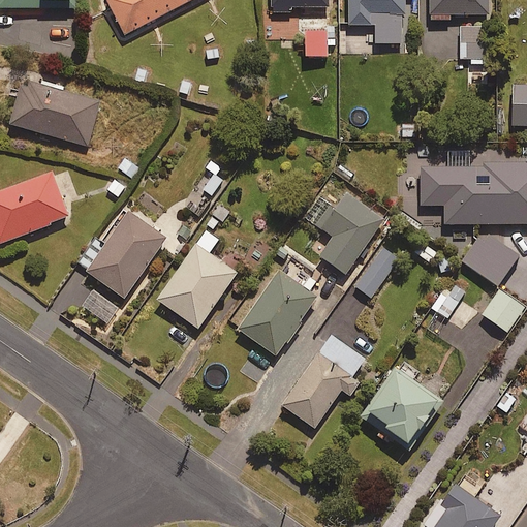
[(0,8),(44,7),(43,1),(70,0),(0,0),(0,8)]
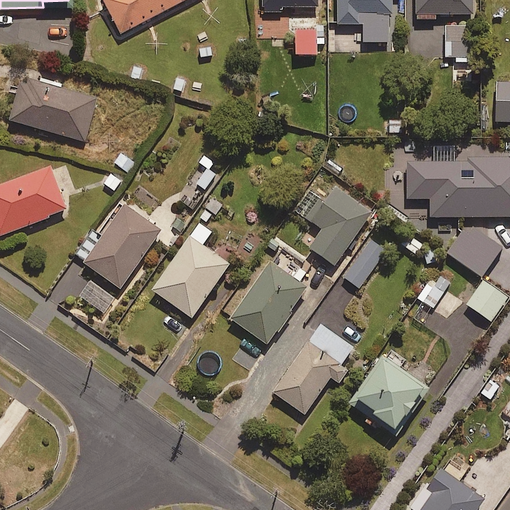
[(102,0),(120,33),(183,0),(102,0)]
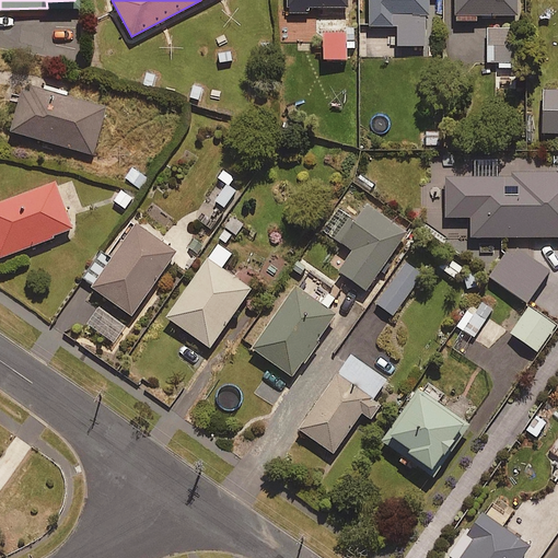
[(287,0),(287,13),(309,13),(309,7),(347,7),(346,0),(287,0)]
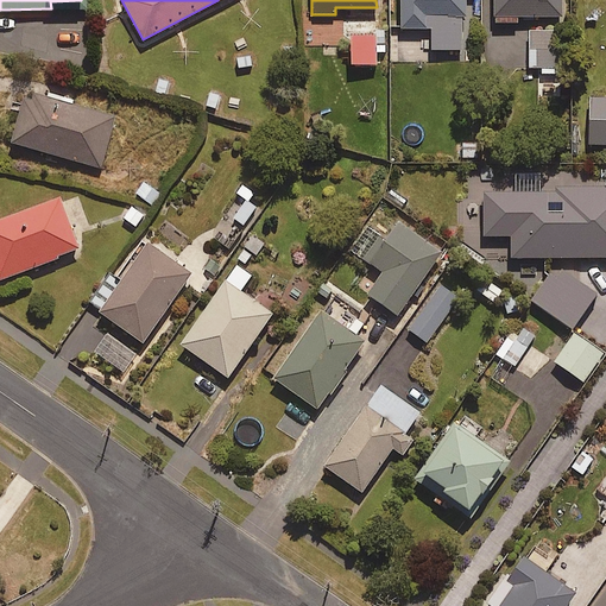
[(401,0),(402,29),(431,27),(433,50),(461,49),(461,17),(466,17),(465,0),(401,0)]
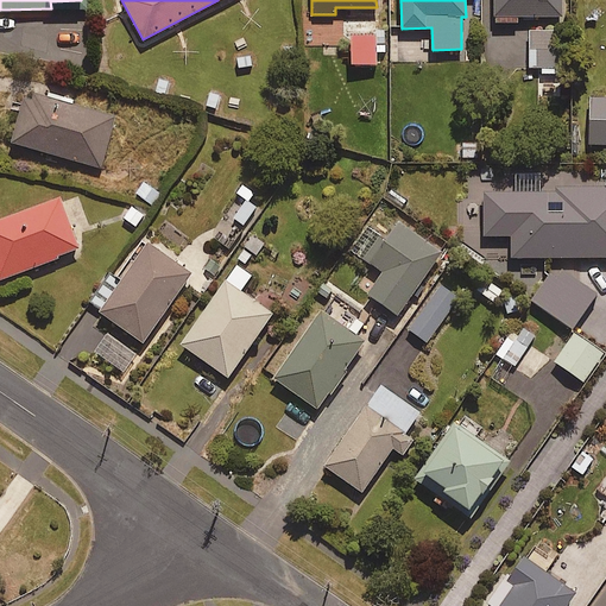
[(484,0),(484,18),(496,18),(496,23),(516,21),(516,17),(562,17),(561,0),(484,0)]
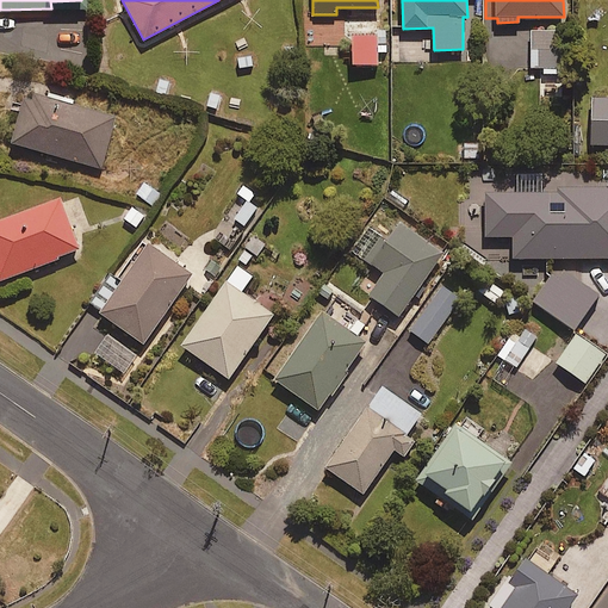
[(554,67),(556,28),(531,26),(531,67),(554,67)]
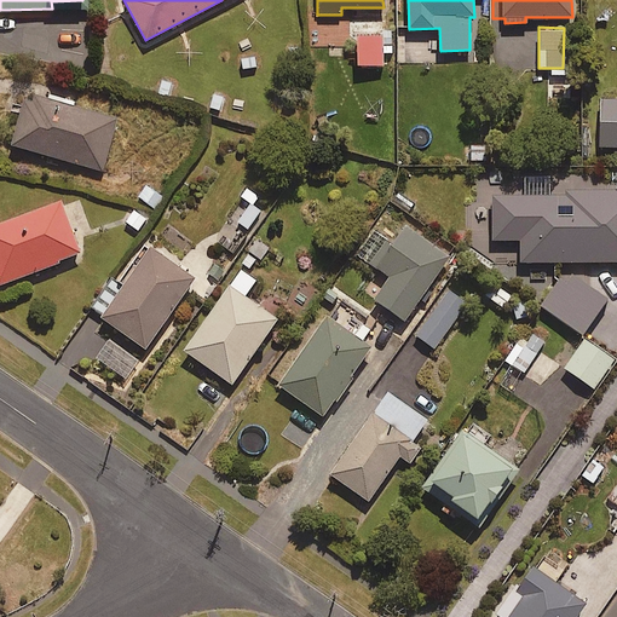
[(382,39),(357,39),(357,65),(382,65),(382,39)]
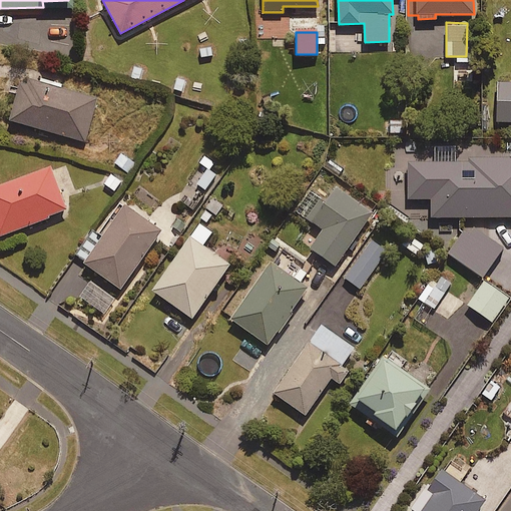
[(96,99),(21,78),(9,121),(84,141),(96,99)]
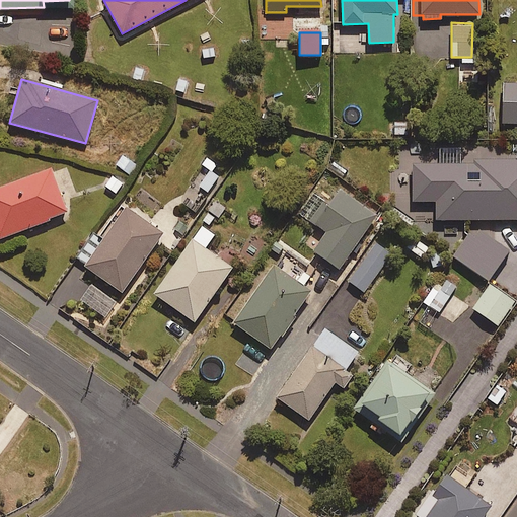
[(516,83),(503,83),(503,123),(516,123),(516,83)]
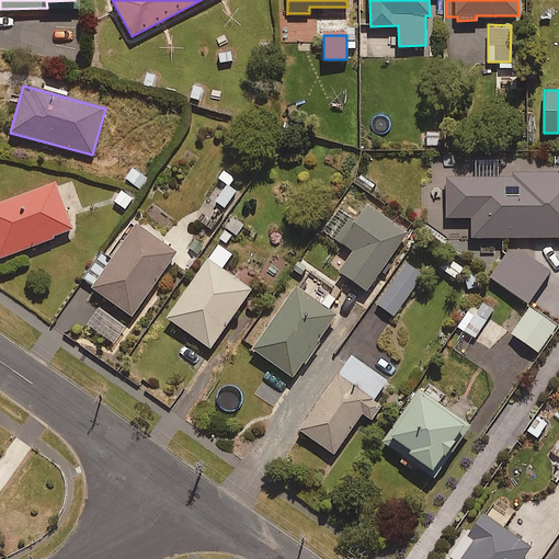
[(558,237),(558,173),(445,175),(446,218),(471,217),(471,238),(558,237)]
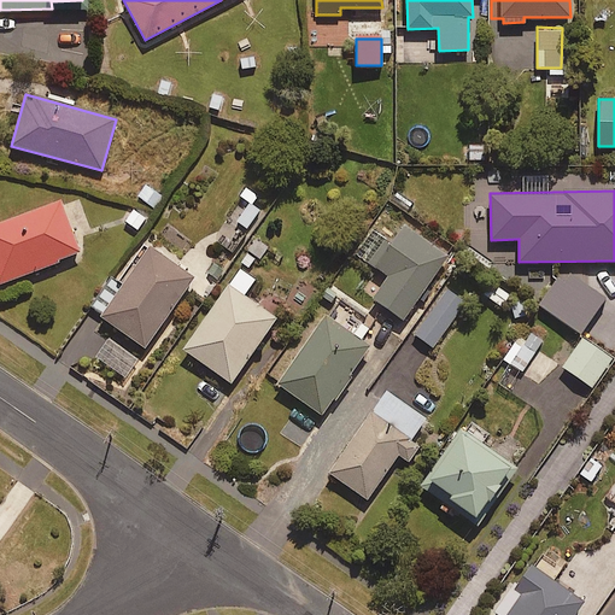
[(0,282),(78,253),(59,200),(0,222),(0,282)]
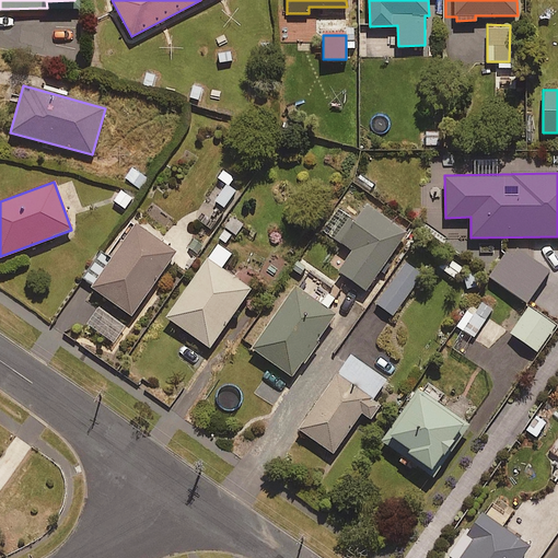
[(406,234),(367,206),(340,242),(353,252),(339,272),(364,290),(406,234)]
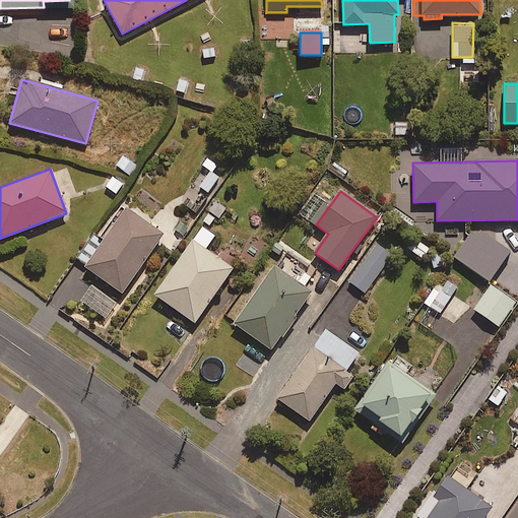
[(200,219),(208,225),(214,217),(218,220),(225,211),(213,202),(200,219)]
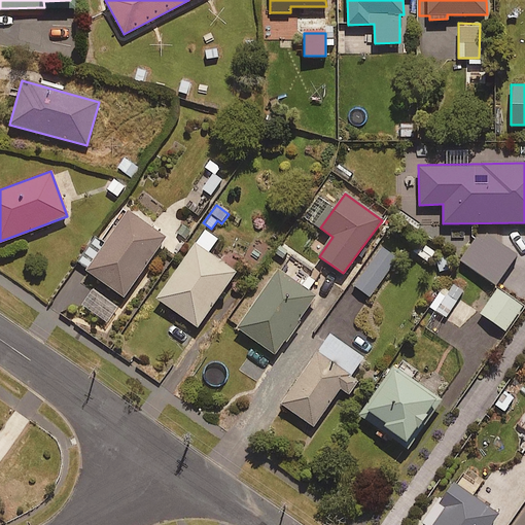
[(165,239),(127,212),(85,271),(123,298),(165,239)]
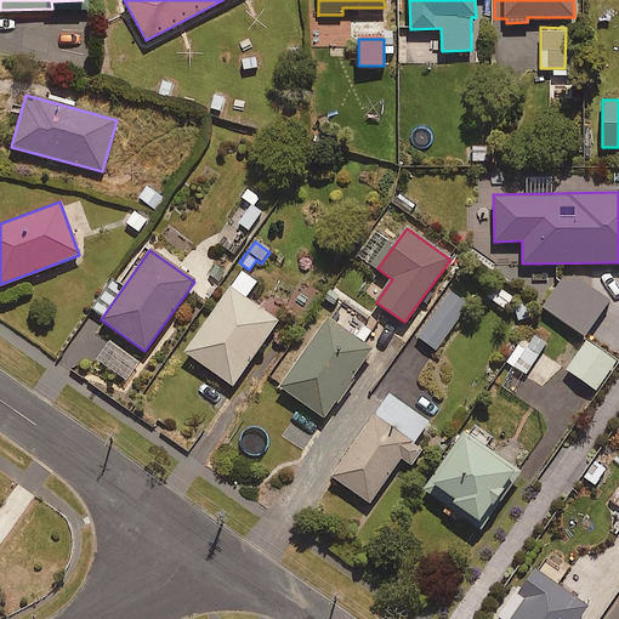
[(256,282),(242,272),(186,353),(232,386),(277,321),(244,299),(256,282)]
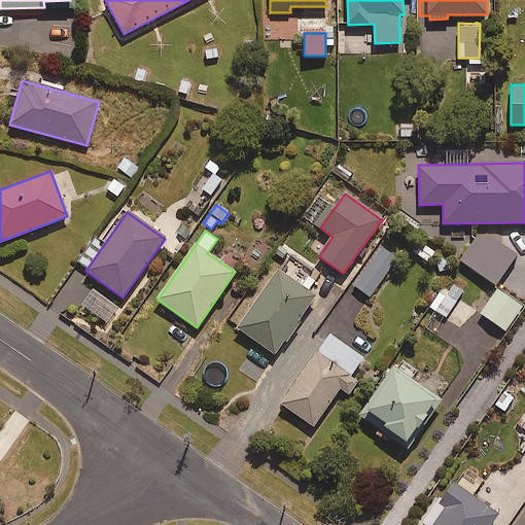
[(516,255),(480,231),(460,260),(495,285),(516,255)]
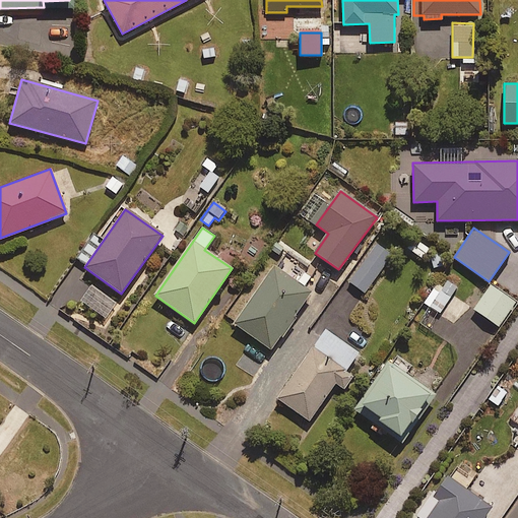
[(412,236),(404,247),(422,259),(430,247),(412,236)]
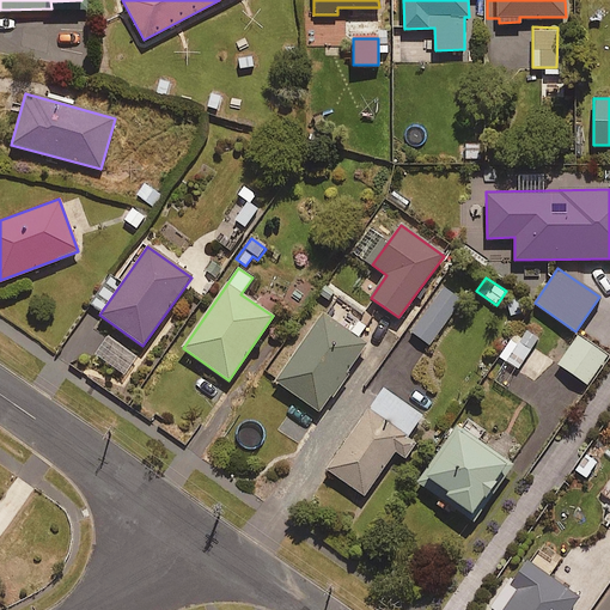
[(463,299),(444,285),(409,330),(428,345),(463,299)]
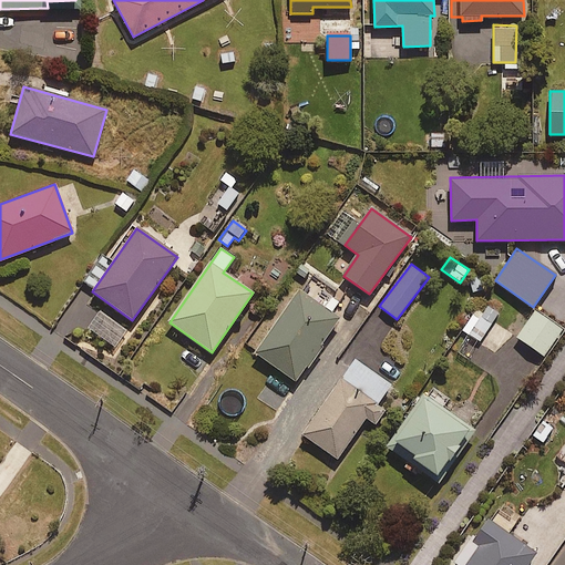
[(338,320),(297,293),(255,353),(296,382),(338,320)]
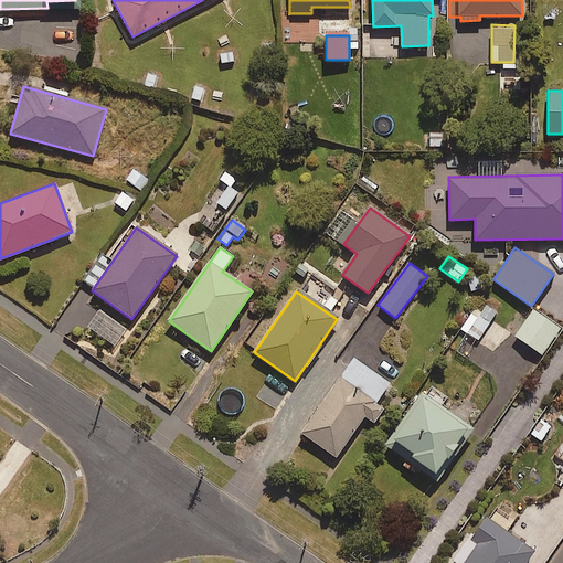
[(496,312),(480,300),(459,328),(476,340),(496,312)]
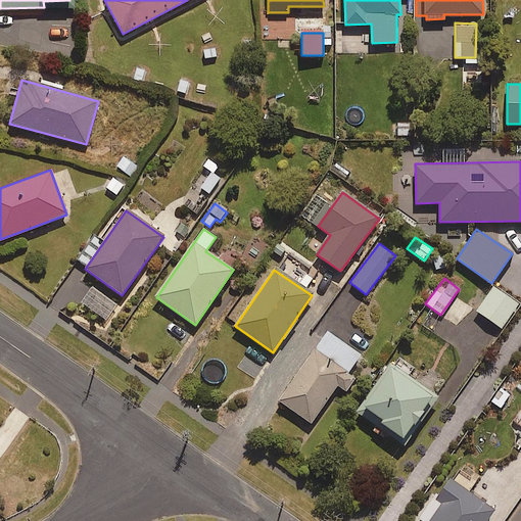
[(517,304),(492,287),(476,312),(501,328),(517,304)]
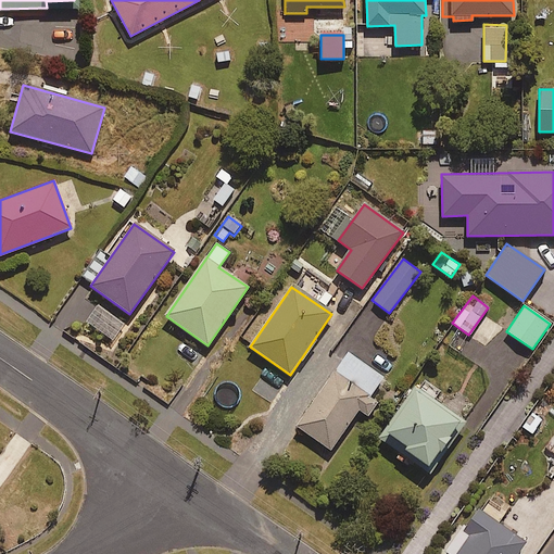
[(382,378),(348,354),(297,426),(330,450),(359,411),(367,417),(377,403),(369,398),(382,378)]
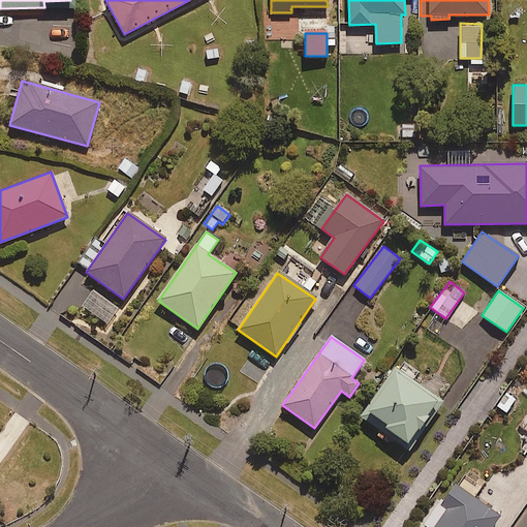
[(361,416),(379,430),(376,434),(389,443),(392,439),(389,437),(392,433),(408,445),(440,402),(395,369),(361,416)]
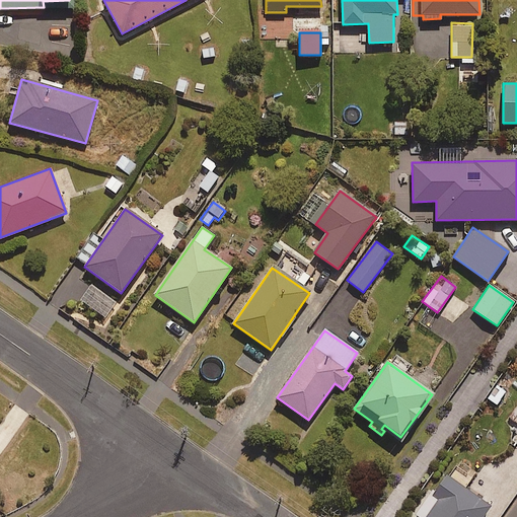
[(418,516),(491,516),(492,516),(488,513),(491,509),(462,488),(473,472),(458,460),(416,515),(418,516)]
